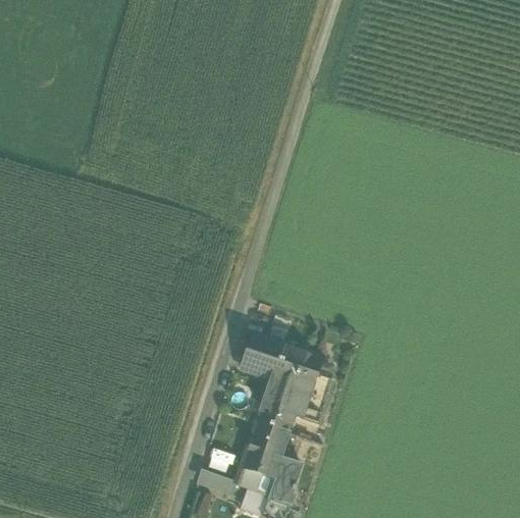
[(282,343),(259,335),(249,368),(272,375),(282,343)]
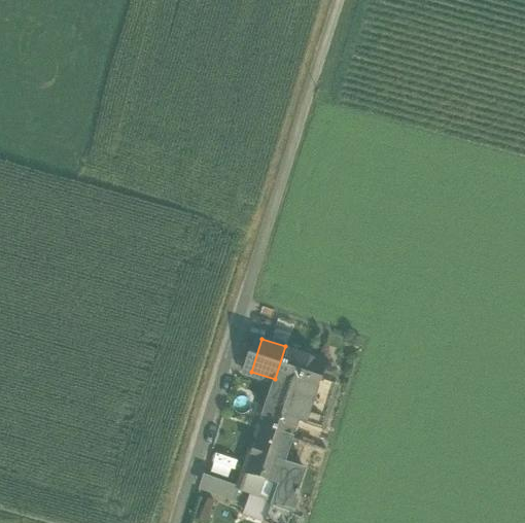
[(306,417),(319,375),(314,374),(319,357),(285,346),(275,379),(283,382),(275,405),(267,402),(259,424),(291,436),(298,418),(299,415),(306,417)]
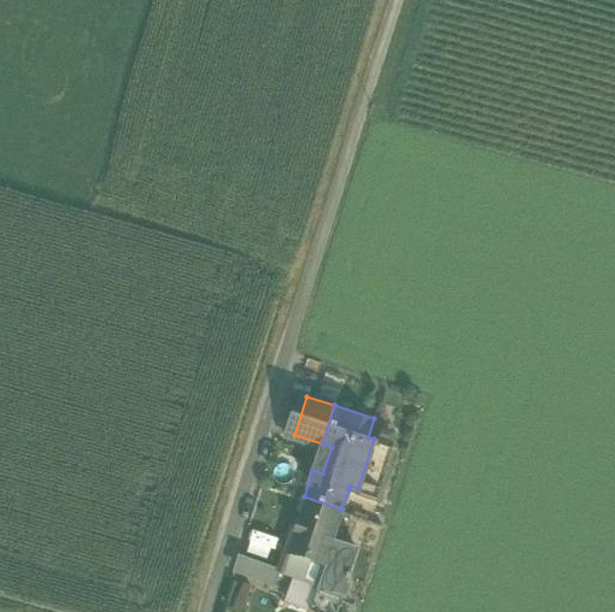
[(368,437),(374,439),(381,421),(374,418),(368,437)]
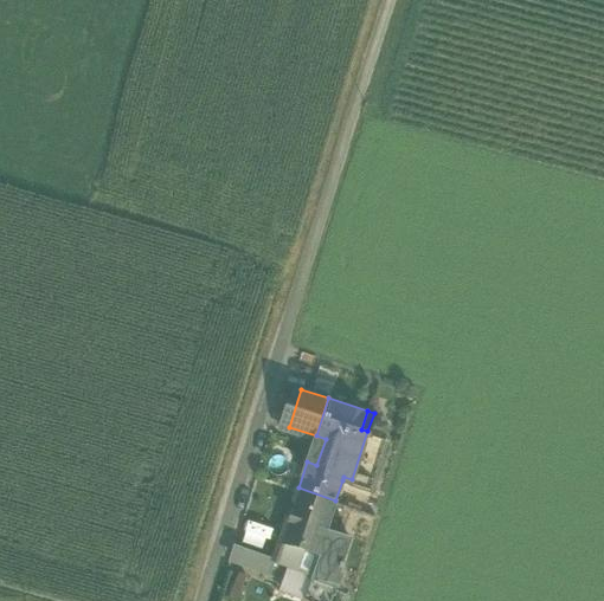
[(367,431),(352,479),(372,486),(387,438),(367,431)]
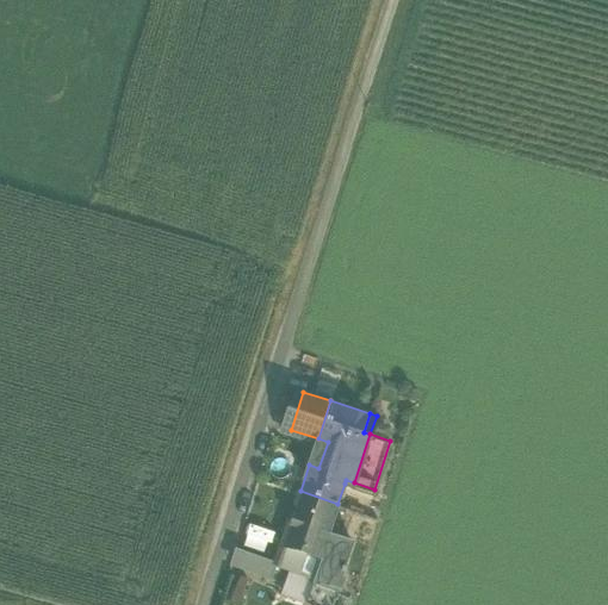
[(328,442),(318,438),(309,465),(318,468),(328,442)]
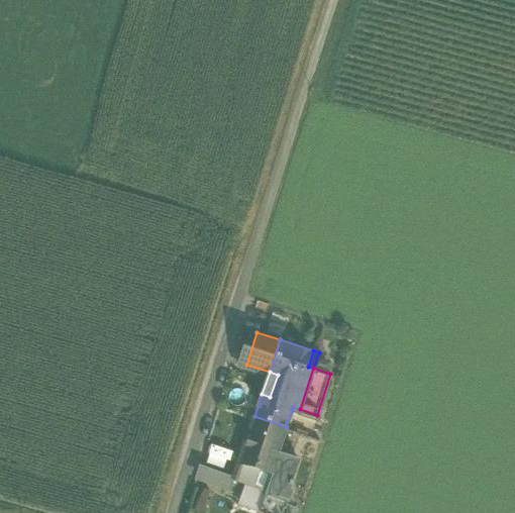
[(300,409),(299,412),(317,418),(317,415),(300,409)]
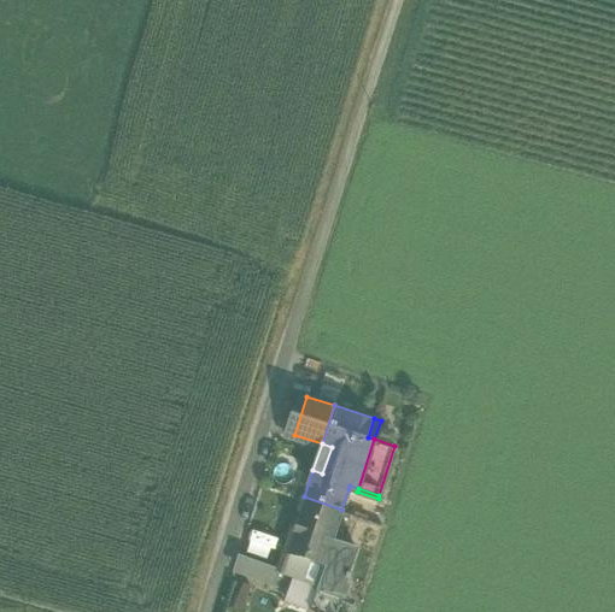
[(341,510),(304,496),(286,549),(287,551),(327,564),(349,571),(358,546),(355,545),(355,546),(332,539),(341,510)]
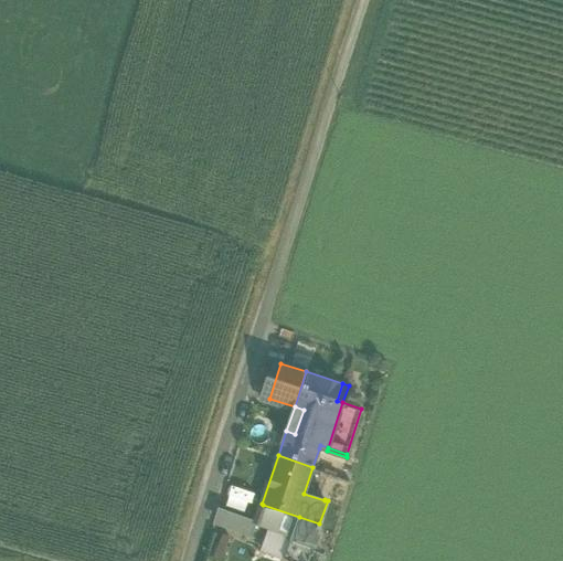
[(299,517),(263,505),(257,522),(269,527),(286,532),(285,536),(293,538),(299,517)]
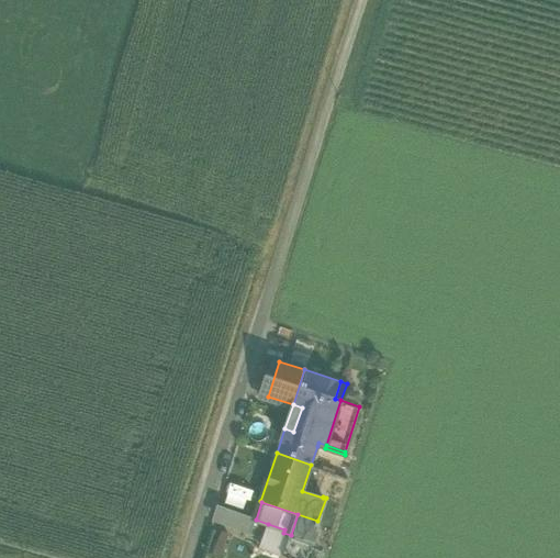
[(248,516),(219,505),(215,519),(244,528),(248,516)]
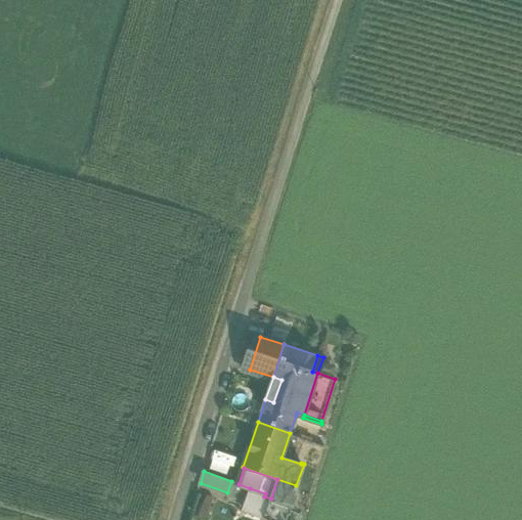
[(296,485),(277,479),(271,499),(270,500),(290,506),(295,489),(297,489),(298,486),(296,485)]
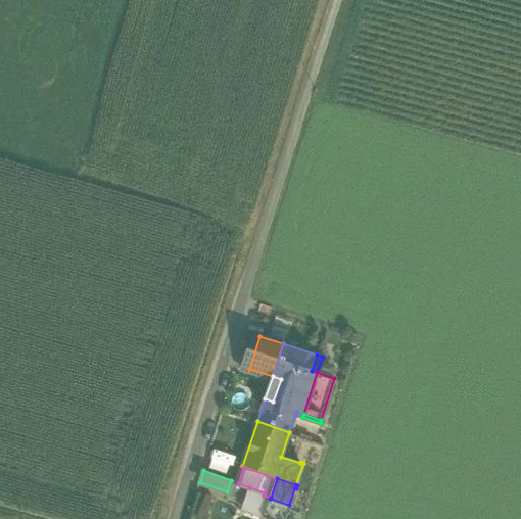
[(265,492),(249,487),(241,508),(264,516),(270,499),(271,498),(264,496),(265,492)]
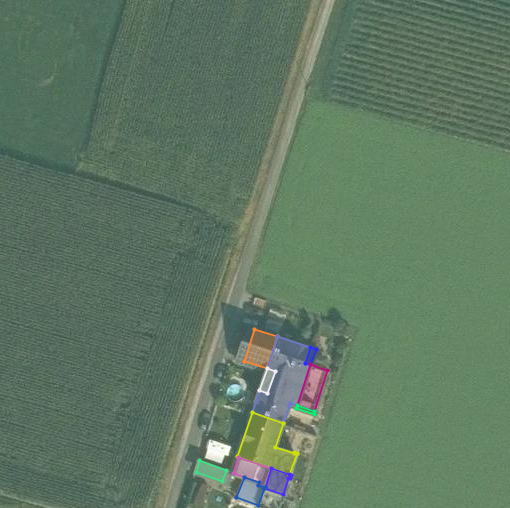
[(277,507),(283,494),(264,488),(258,505),(268,507),(277,507)]
